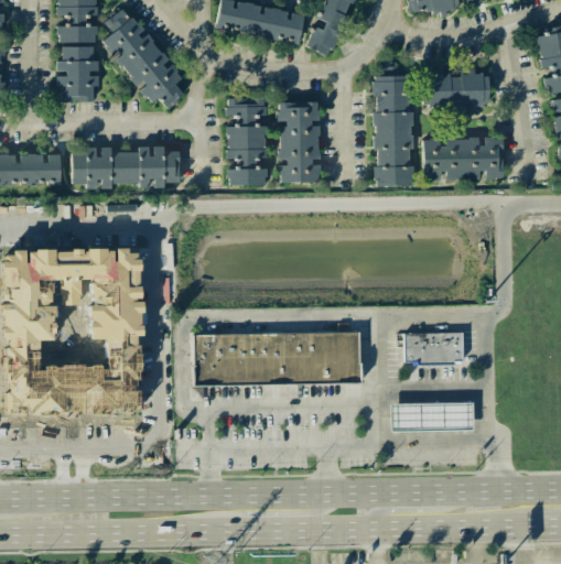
[(57,0),(57,17),(65,17),(65,25),(58,25),(58,42),(97,43),(97,25),(86,25),(86,14),(97,15),(97,0),(57,0)]
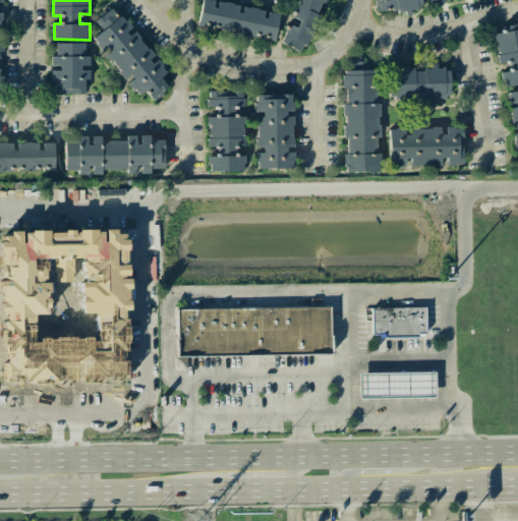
[(281,12),(242,7),(243,5),(218,1),(218,0),(216,0),(203,0),(199,26),(243,32),(242,36),(277,40),(281,12)]
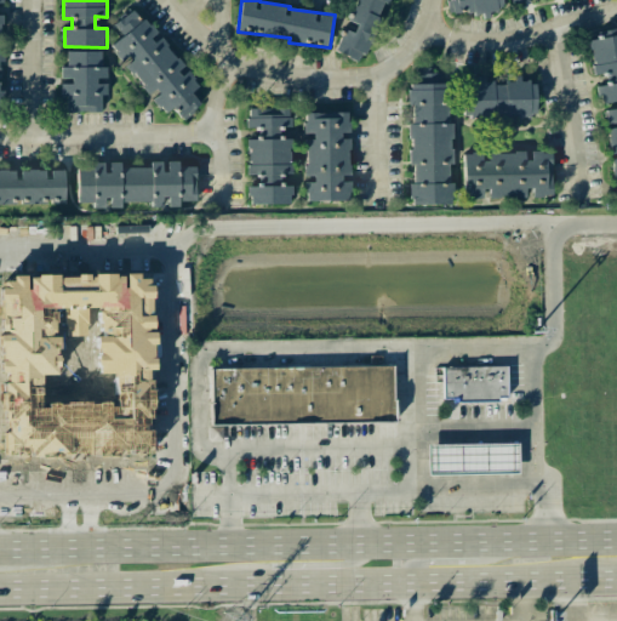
[(337,52),(367,63),(389,0),(359,0),(352,21),(359,23),(355,32),(346,29),(337,52)]
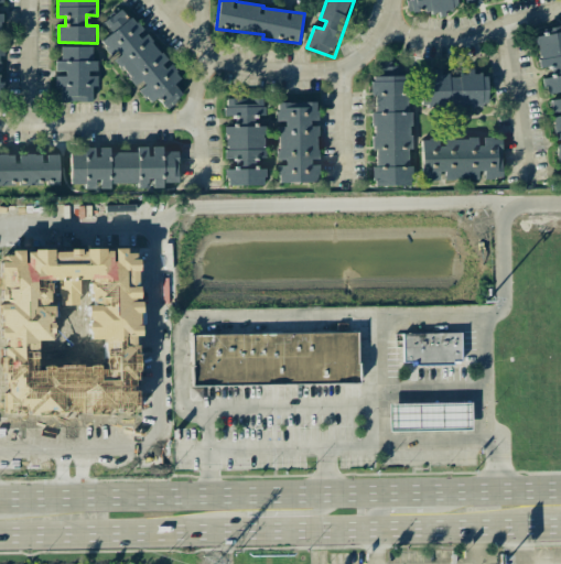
[(457,0),(409,0),(412,17),(446,10),(460,8),(457,0)]
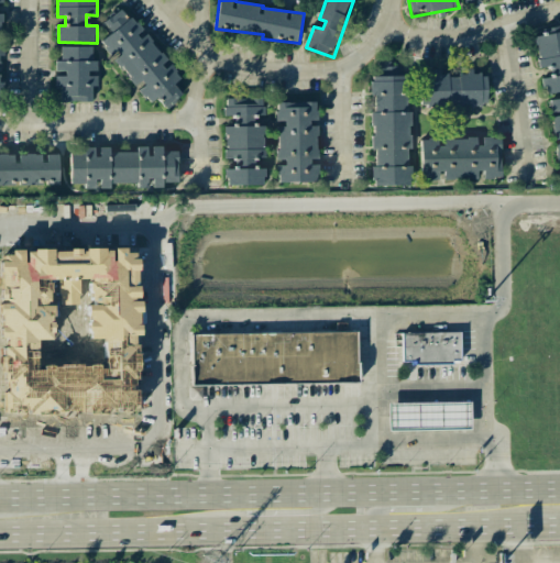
[(185,95),(175,83),(183,77),(171,62),(146,32),(144,33),(124,7),(105,22),(113,32),(101,41),(114,57),(139,88),(151,103),(160,97),(168,108),(185,95)]
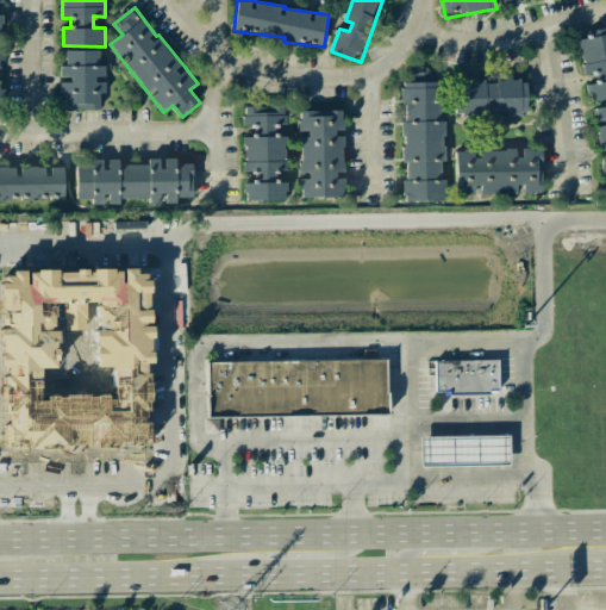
[(605,32),(579,37),(585,74),(597,73),(598,82),(588,85),(591,103),(605,100),(605,32)]
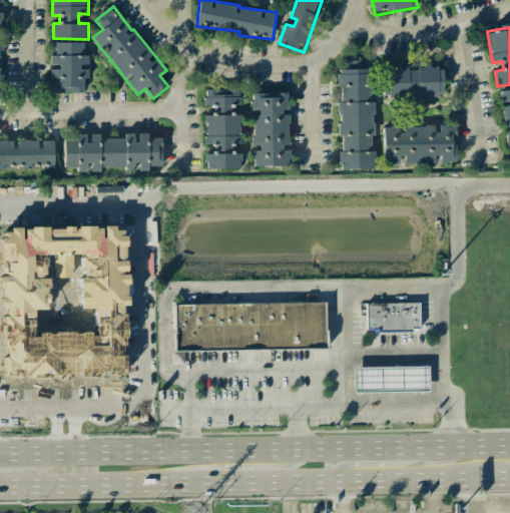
[(56,92),(85,93),(85,78),(90,78),(90,67),(90,54),(84,54),(84,42),(56,42),(56,55),(52,55),(52,66),(52,78),(57,78),(56,92)]
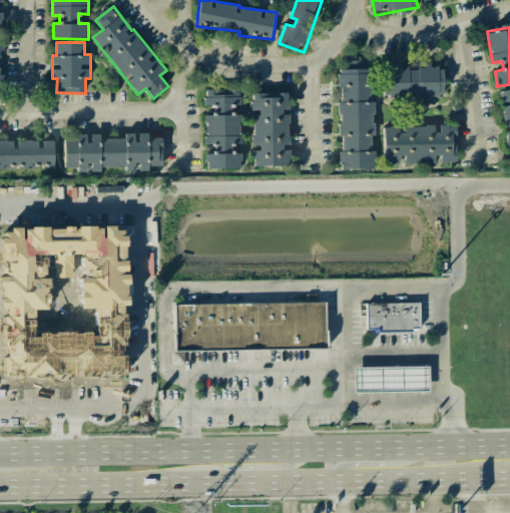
[(386,98),(433,96),(433,95),(445,95),(445,67),(433,67),(433,62),(426,63),(426,67),(403,68),(403,63),(397,63),(397,69),(385,69),(386,98)]
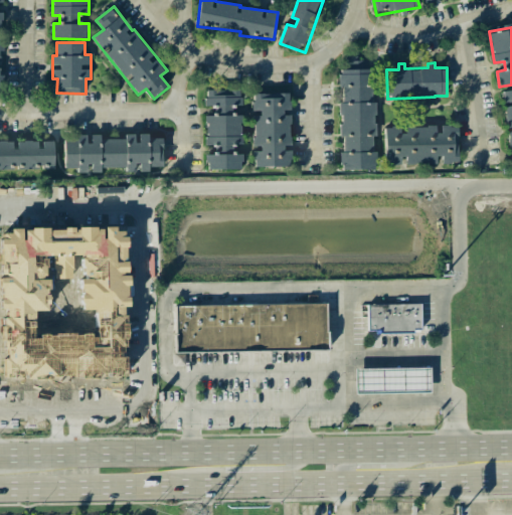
[(374,68),(341,69),(342,138),(343,138),(343,170),(377,169),(374,68)]
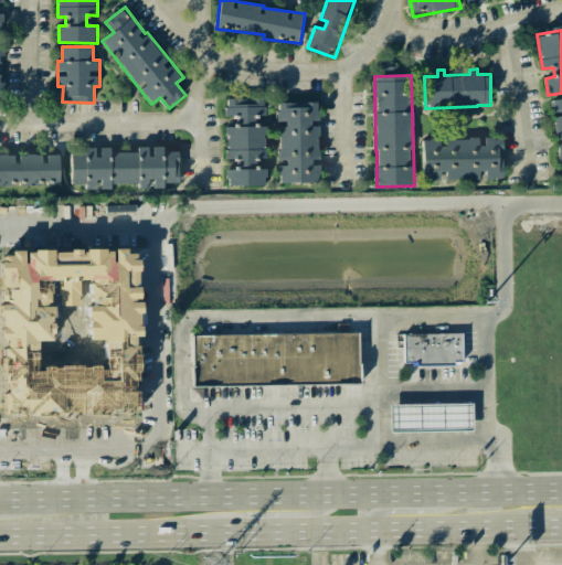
[(226,99),(228,123),(226,123),(229,185),(266,185),(266,168),(258,168),(257,158),(266,158),(266,121),(266,98),(226,99)]
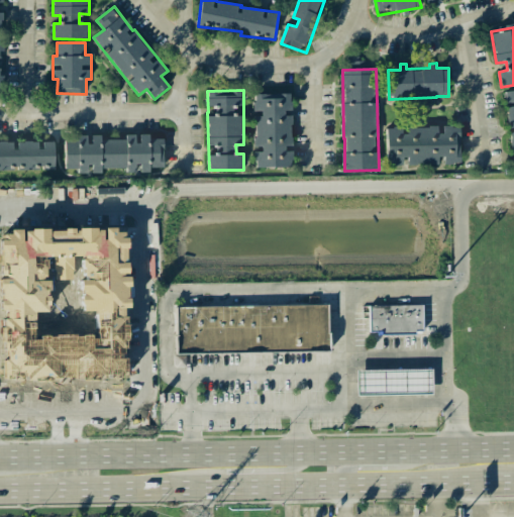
[(293,167),(292,112),(293,112),(293,93),(254,94),(255,111),(263,110),(263,116),(255,116),(255,149),(257,168),(293,167)]
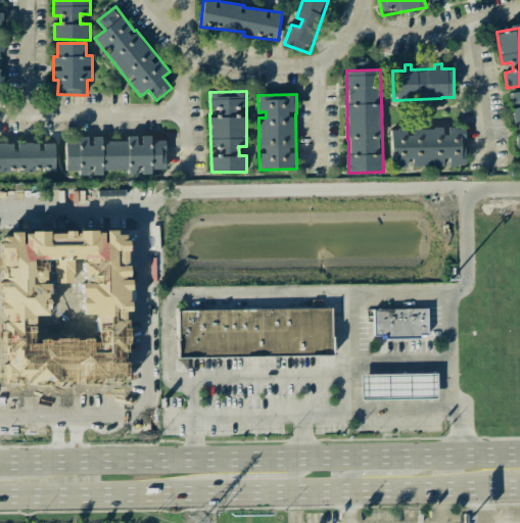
[(467,165),(466,128),(446,128),(411,129),(411,128),(392,129),(393,167),(412,167),(447,167),(447,165),(467,165)]
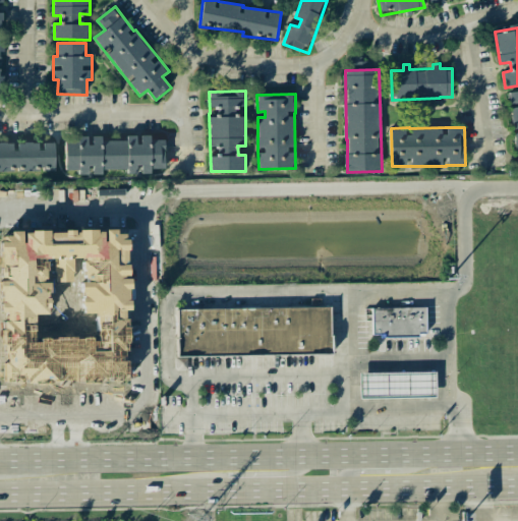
[(166,169),(166,139),(152,139),(152,135),(140,135),(127,135),(127,140),(103,140),(103,135),(92,136),(79,136),(79,140),(66,140),(66,170),(80,170),(80,175),(92,174),(104,174),(104,170),(128,170),(128,173),(140,173),(140,174),(153,174),(153,169),(166,169)]
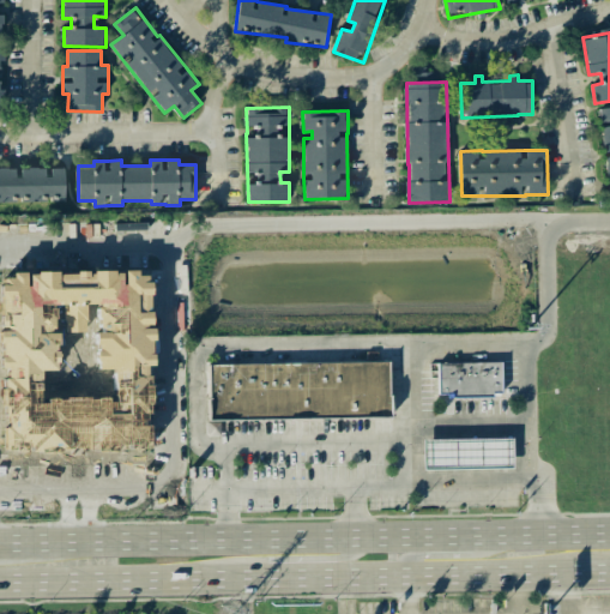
[(0,202),(66,200),(66,168),(49,168),(19,168),(0,168),(0,202)]
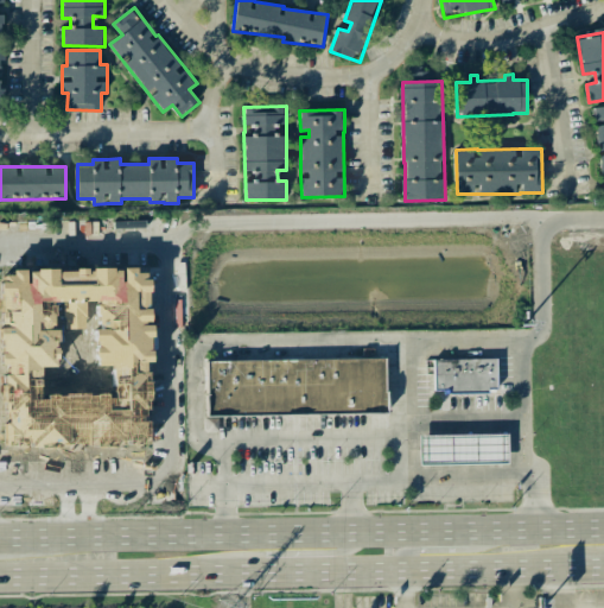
[(209,361),(209,415),(387,413),(387,359),(209,361)]
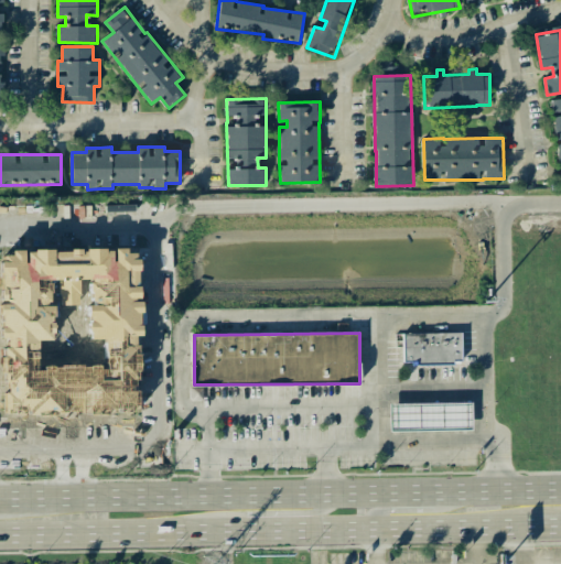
[(463,333),(403,333),(403,365),(464,365),(463,333)]
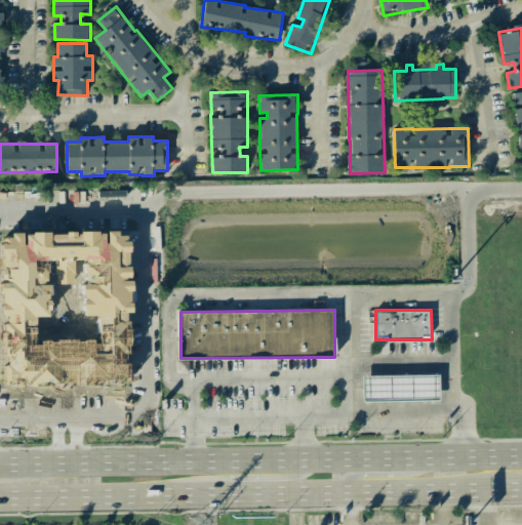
[(363,401),(440,401),(440,374),(363,374),(363,401)]
